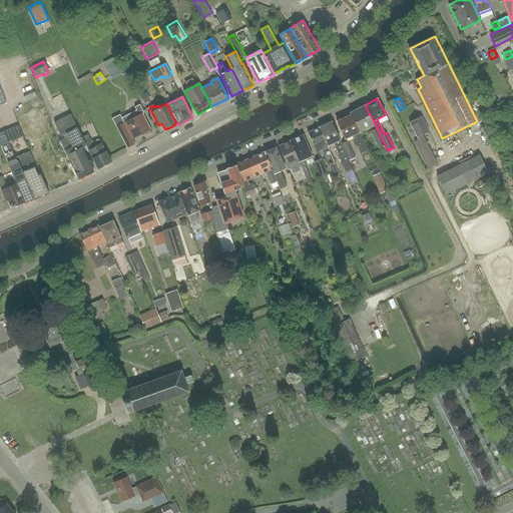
[(120,115),(112,119),(126,148),(134,143),(132,138),(150,129),(142,114),(143,113),(139,105),(134,107),(136,111),(122,118),(120,115)]
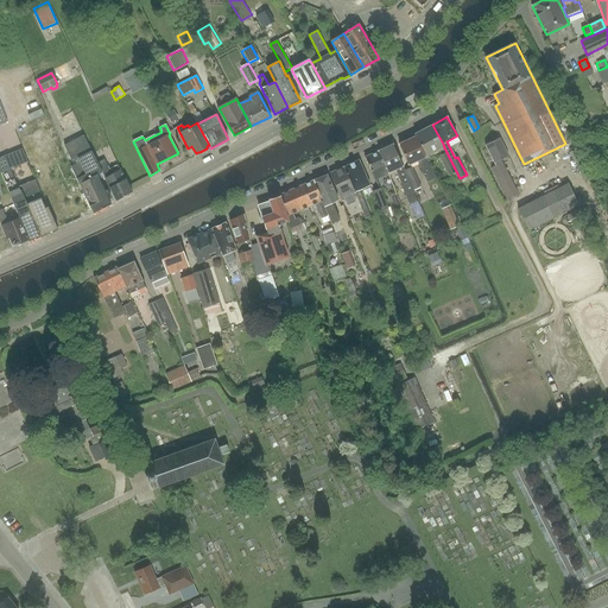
[(460,178),(444,147),(443,144),(432,125),(415,134),(416,137),(428,157),(435,153),(437,158),(438,157),(448,176),(456,172),(460,178)]
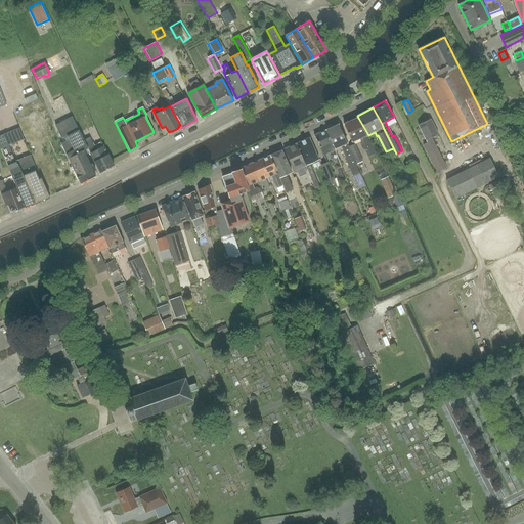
[(66,155),(78,183),(95,176),(94,172),(96,171),(92,164),(90,165),(83,151),(88,148),(72,117),(55,126),(62,140),(67,138),(69,140),(64,142),(69,153),(66,155)]
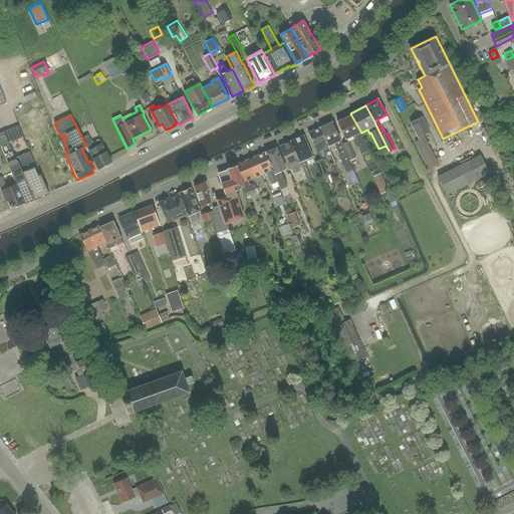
[(359,134),(361,133),(351,115),(337,121),(345,140),(352,137),(360,155),(367,152),(364,143),(363,143),(359,134)]
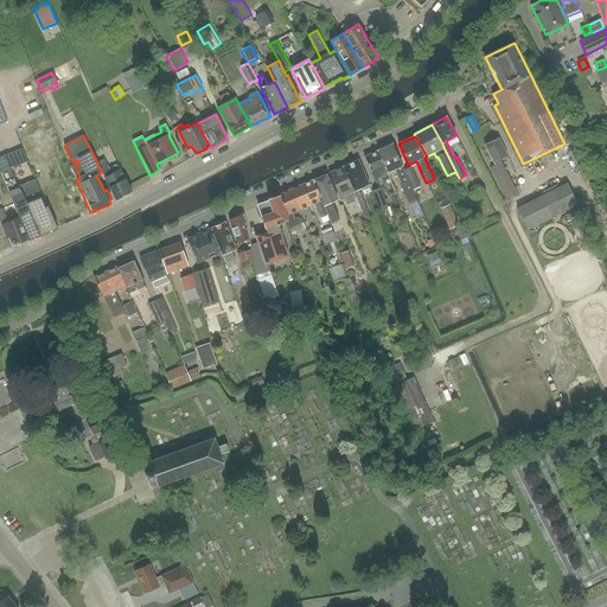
[(508,155),(499,138),(484,145),(494,165),(490,167),(506,199),(518,193),(500,159),(508,155)]
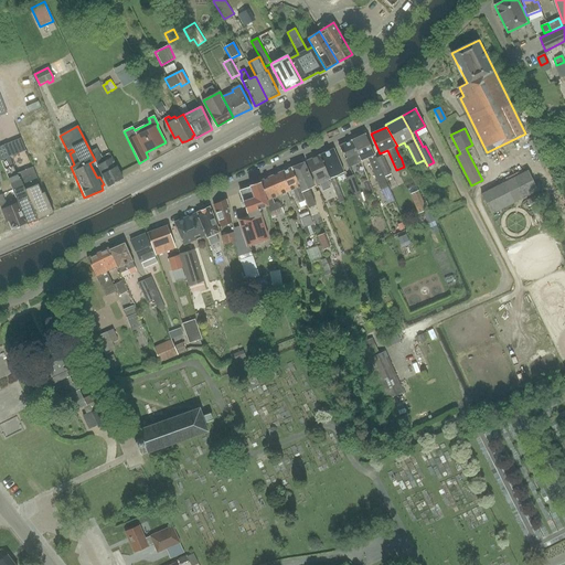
[(384,177),(375,158),(365,135),(352,140),(361,160),(366,157),(381,190),(387,188),(383,178),(384,177)]
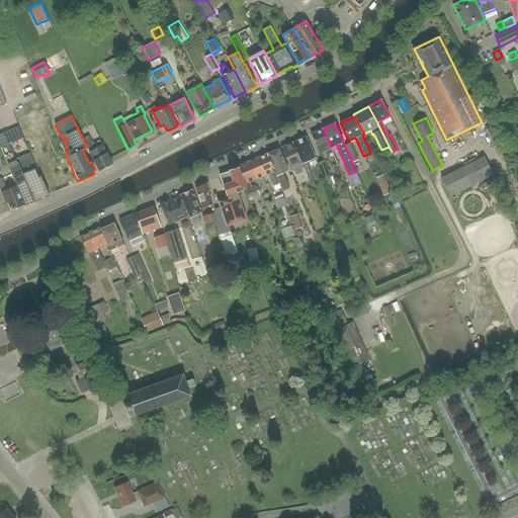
[(331,149),(330,147),(331,147),(323,128),(311,134),(320,154),(331,149)]
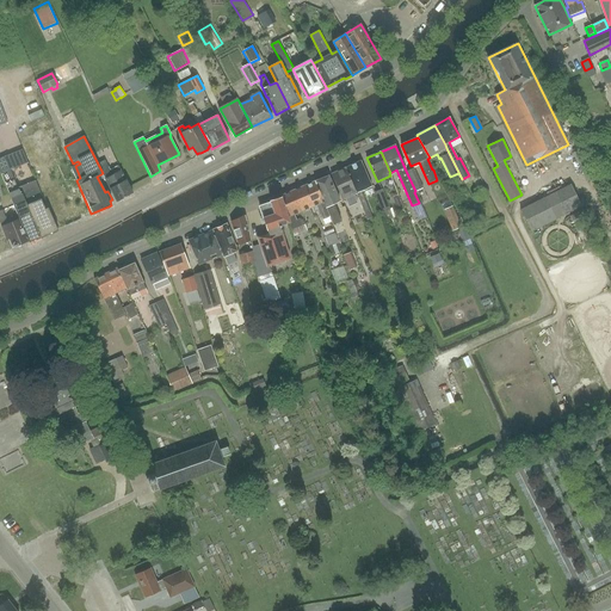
[(103,174),(104,177),(117,202),(134,193),(118,164),(110,168),(105,158),(99,160),(105,173),(103,174)]
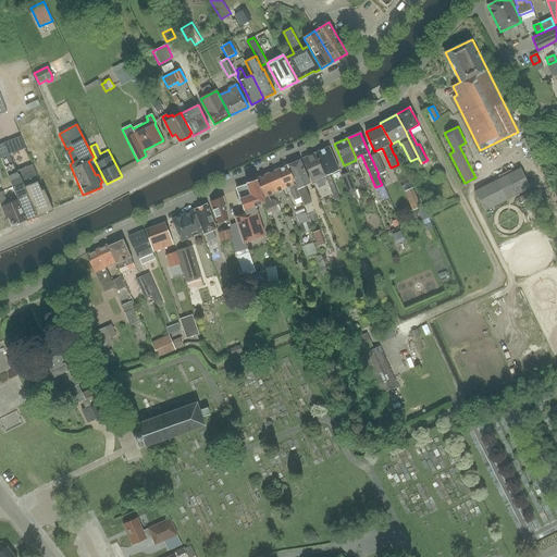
[(326,176),(330,186),(335,200),(339,198),(330,174),(339,170),(331,148),(330,146),(316,152),(326,176)]
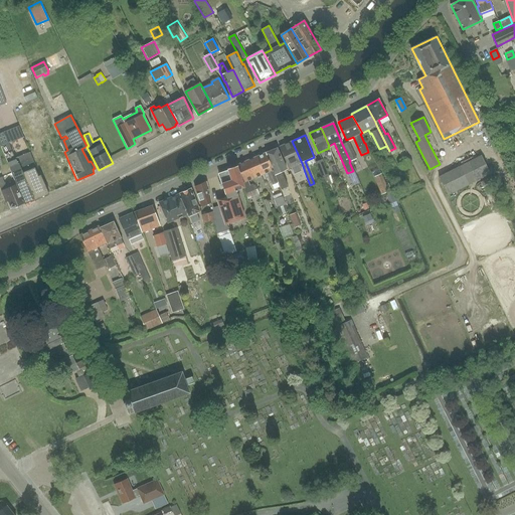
[(24,177),(23,173),(22,173),(19,164),(8,143),(9,143),(6,137),(0,139),(0,147),(12,175),(15,181),(16,184),(24,203),(34,199),(24,177)]
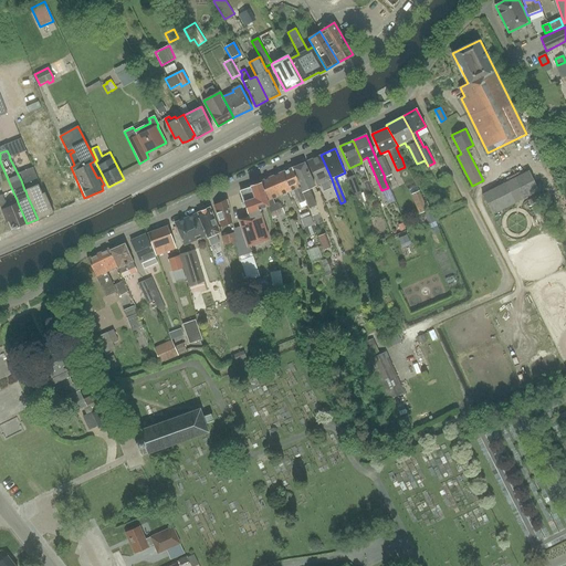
[(332,179),(321,155),(307,161),(317,186),(332,179)]
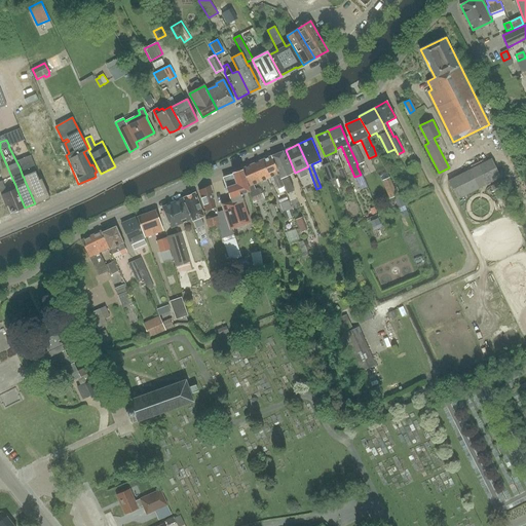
[(349,147),(358,164),(363,162),(355,145),(349,147)]
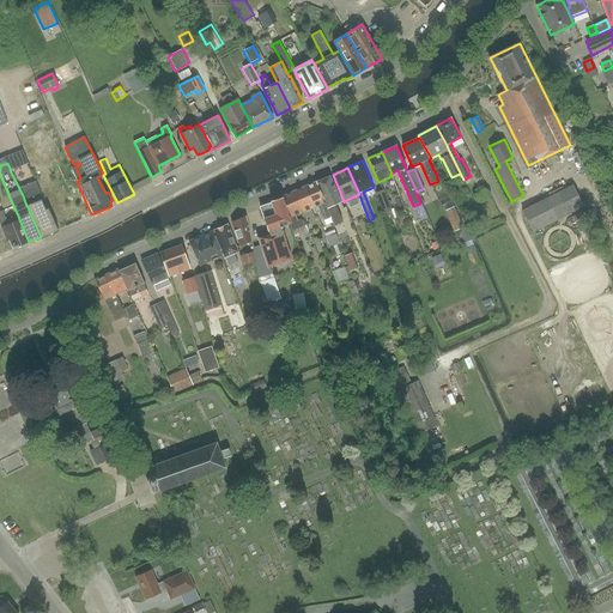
[(49,208),(58,230),(68,225),(68,224),(72,222),(73,223),(91,214),(77,181),(76,176),(56,184),(59,188),(56,189),(53,182),(40,187),(49,208)]
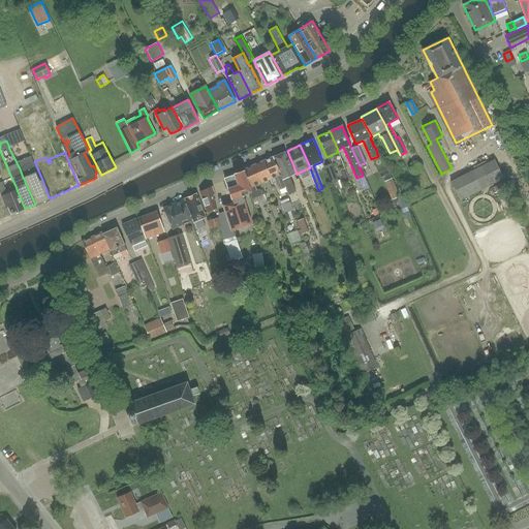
[(286,188),(288,195),(296,192),(289,180),(290,179),(289,177),(294,174),(284,152),(274,157),(281,177),(286,188)]
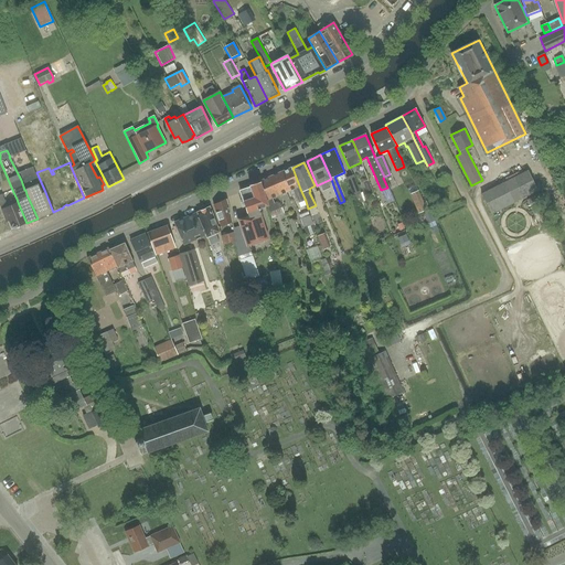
[(300,189),(292,168),(281,172),(289,192),(291,196),(295,194),(298,204),(306,201),(300,189)]
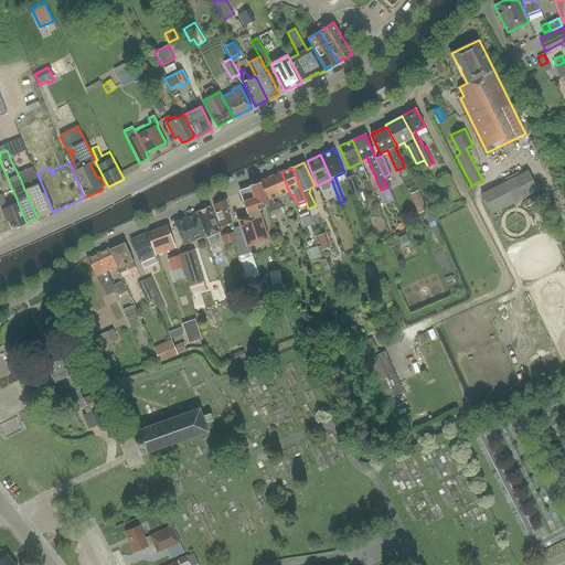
[(539,191),(528,170),(481,193),(491,214),(539,191)]
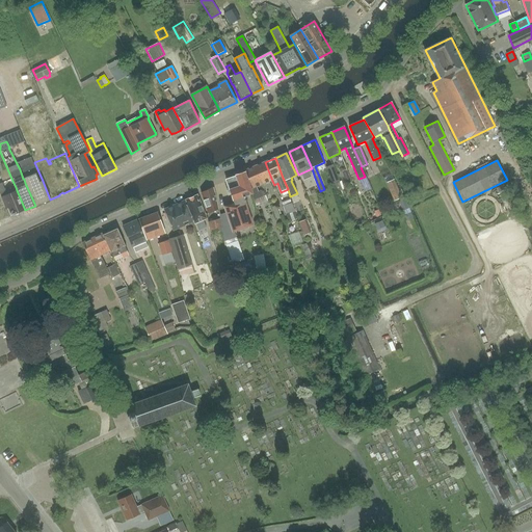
[(256,187),(272,181),(265,162),(245,170),(245,171),(251,188),(253,193),(255,200),(263,196),(261,191),(258,192),(256,187)]
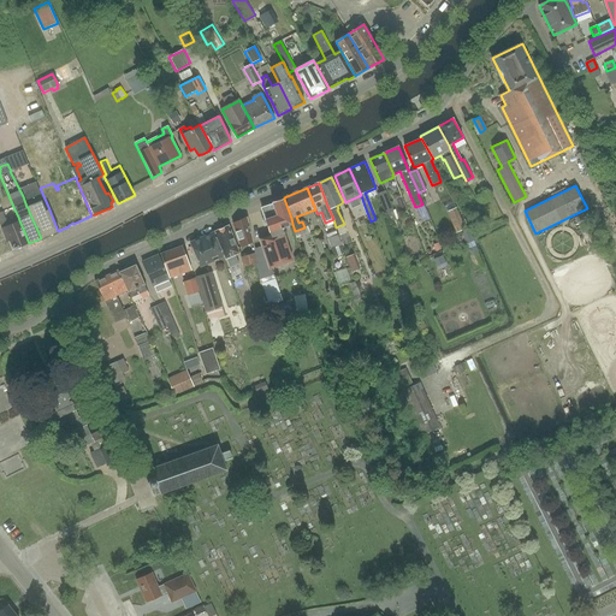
[(378,194),(389,223),(397,220),(386,191),(378,194)]
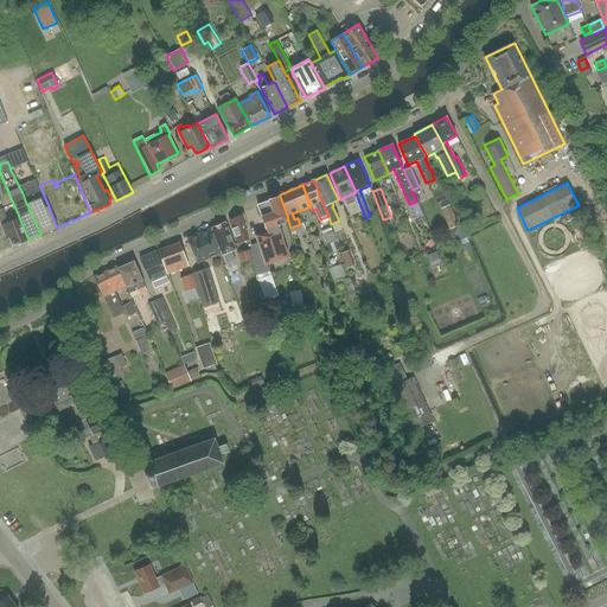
[(29,209),(40,235),(53,229),(57,228),(49,206),(45,208),(40,198),(33,202),(29,191),(23,193),(26,204),(27,204),(29,209)]
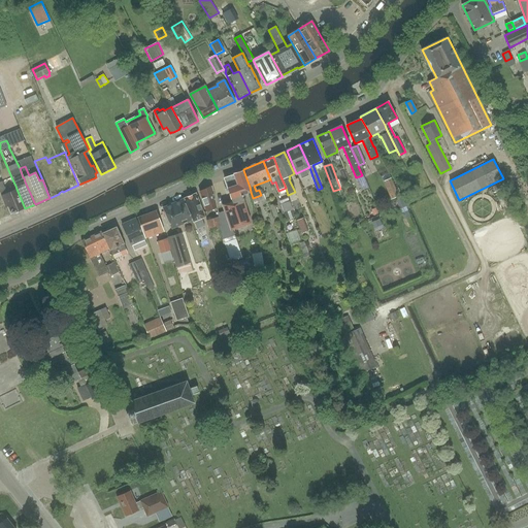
[(348,169),(342,171),(345,180),(351,179),(348,169)]
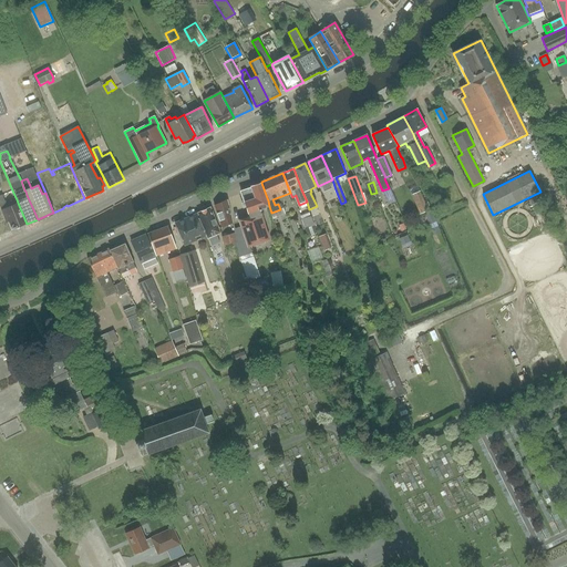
[(271,213),(269,206),(268,200),(261,183),(250,186),(250,188),(241,191),(249,216),(253,225),(260,222),(263,220),(260,210),(261,210),(260,208),(268,206),(271,213)]
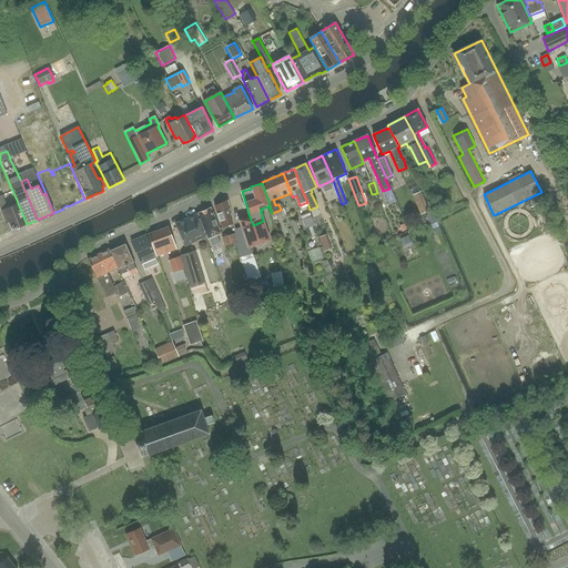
[(413,195),(421,215),(429,211),(421,192),(413,195)]
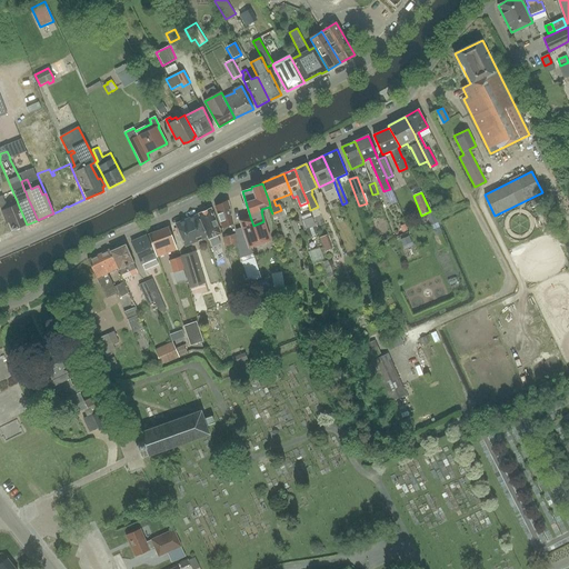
[(27,225),(18,203),(8,208),(2,196),(0,196),(0,206),(5,220),(8,219),(12,228),(16,230),(27,225)]
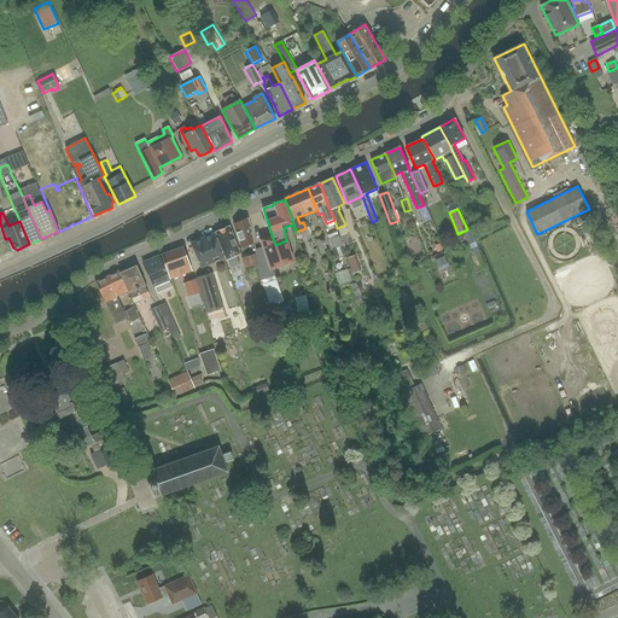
[(242,248),(254,243),(249,220),(233,225),(242,248)]
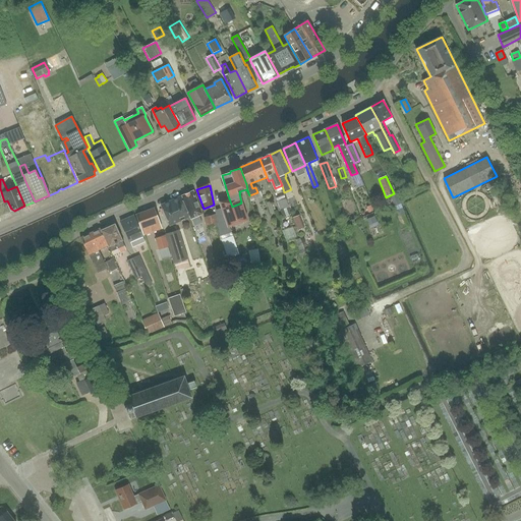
[(193,191),(181,196),(189,217),(190,219),(203,214),(194,193),(193,191)]
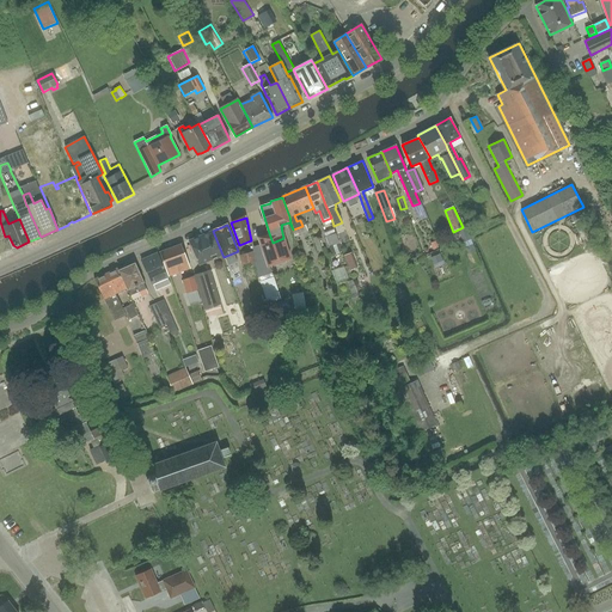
[(213,231),(190,240),(200,264),(222,255),(213,231)]
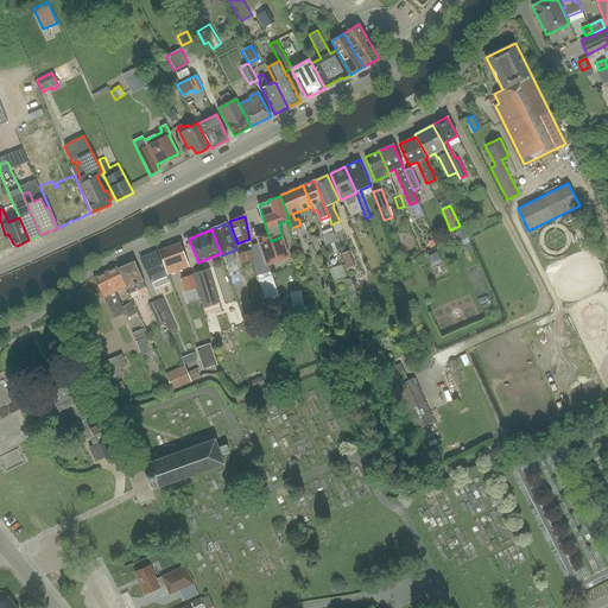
[(289,257),(282,236),(279,238),(271,241),(267,232),(266,232),(267,233),(255,236),(259,245),(252,247),(257,276),(270,271),(267,264),(289,257)]
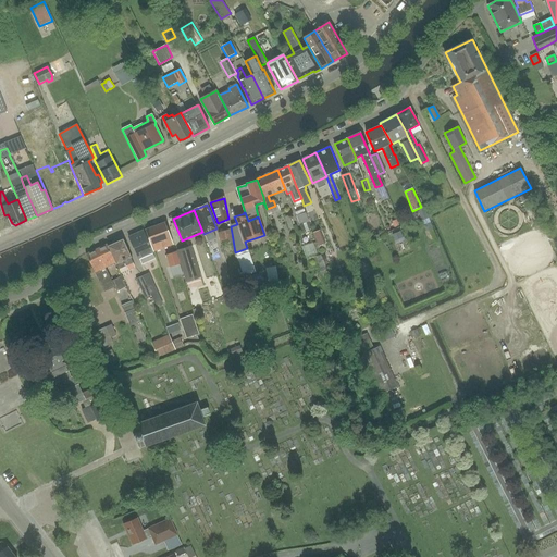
[(312,229),(306,212),(297,215),(304,232),(312,229)]
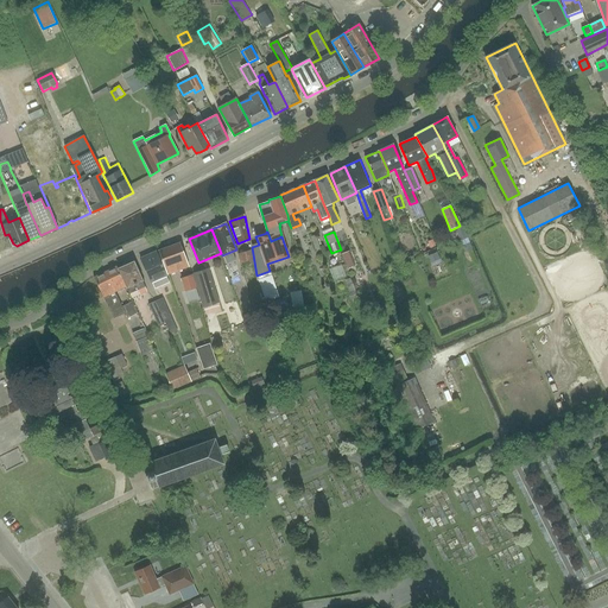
[(168,274),(189,266),(181,244),(159,251),(168,274)]
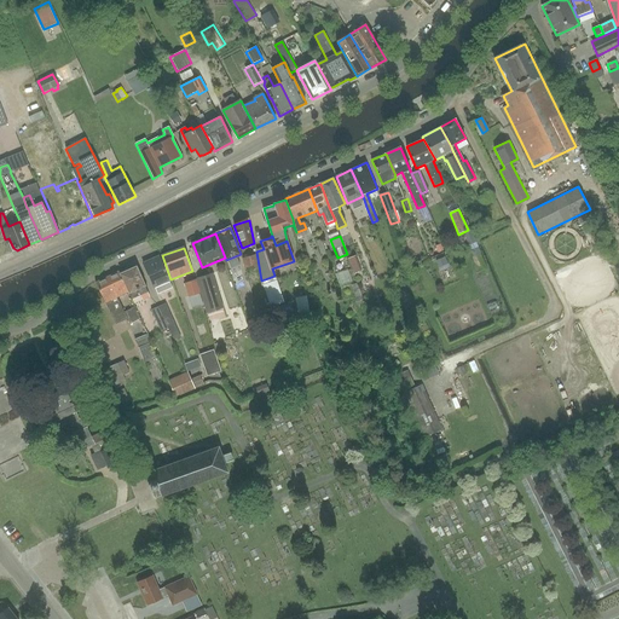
[(256,255),(243,258),(246,270),(258,267),(256,255)]
